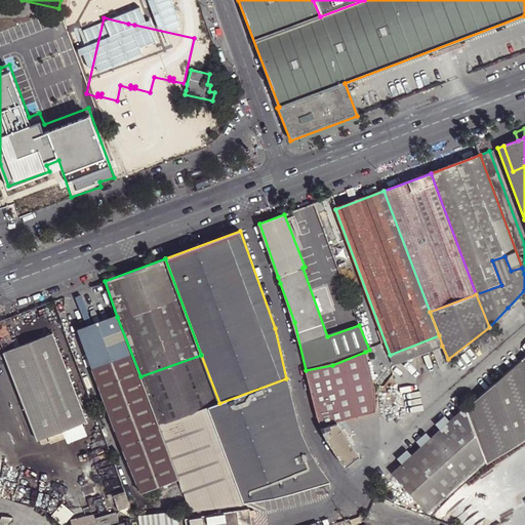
[(140,376),(117,317),(78,331),(117,435),(139,491),(178,477),(159,425),(140,376)]
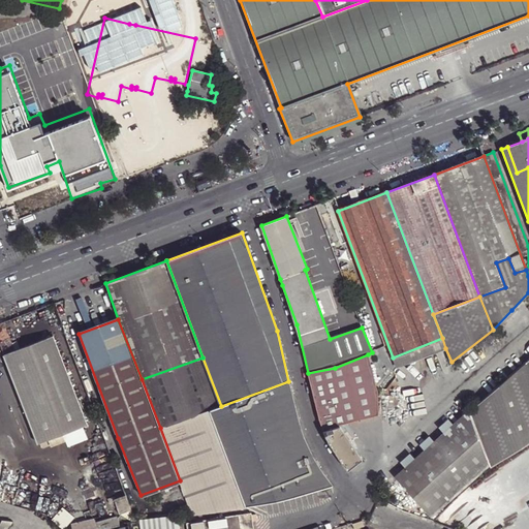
[(4,321),(0,322),(0,344),(3,354),(14,349),(4,321)]
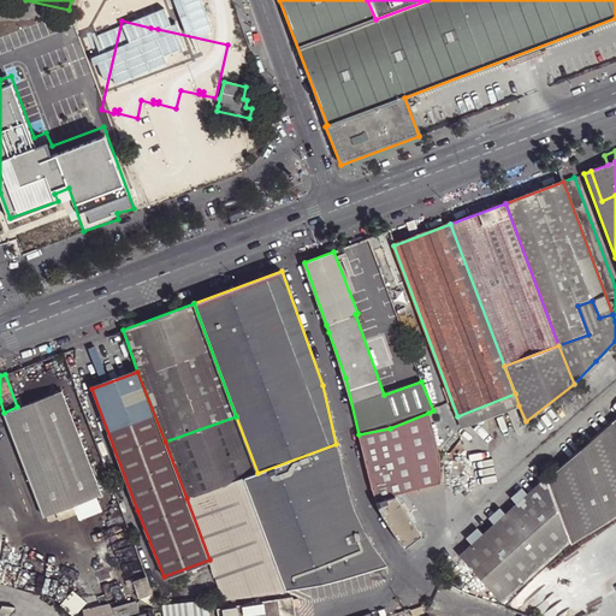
[(17,407),(4,413),(45,515),(46,514),(49,521),(59,517),(55,510),(101,493),(61,390),(17,407)]
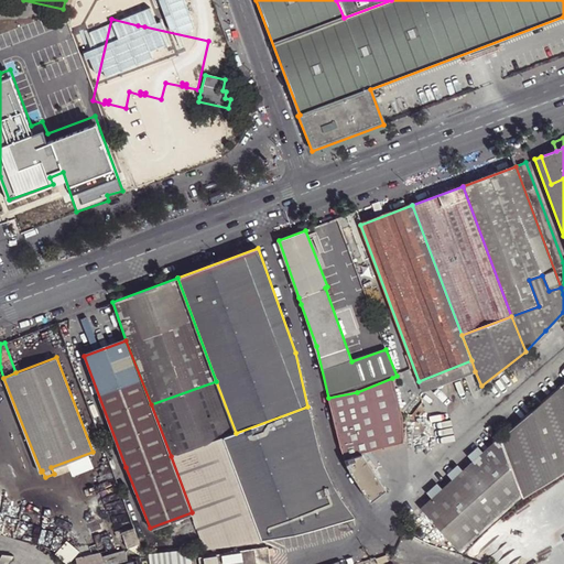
[(423,391),(475,371),(472,360),(419,381),(423,391)]
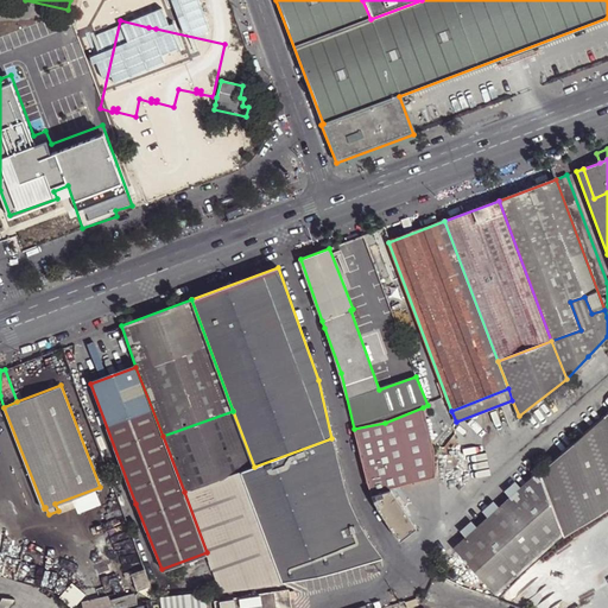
[(385,423),(354,429),(372,496),(382,519),(396,540),(413,530),(391,489),(432,477),(425,450),(434,447),(423,407),(385,423)]
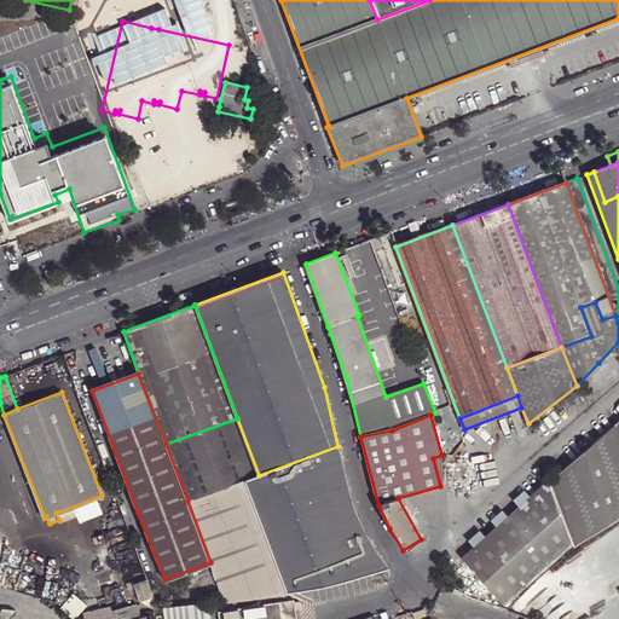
[(237,418),(166,444),(187,501),(259,475),(237,418)]
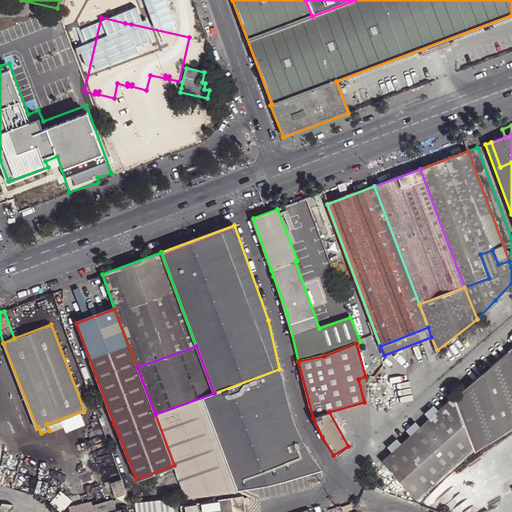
[(474,449),(475,452),(511,428),(511,348),(455,399),(474,449)]
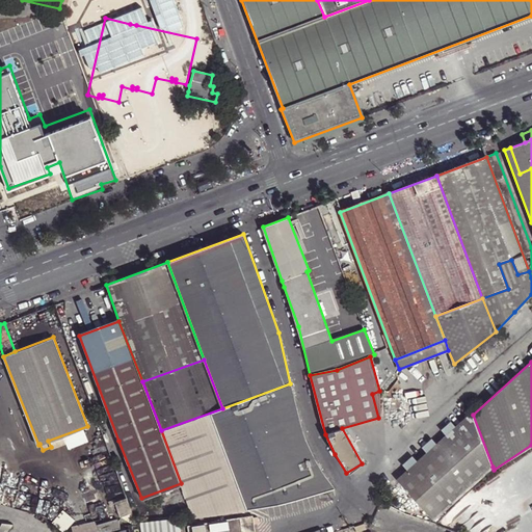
[(191,510),(193,515),(256,507),(281,503),(314,495),(310,479),(324,476),(311,454),(302,431),(290,383),(222,408),(161,430),(181,483),(187,498),(191,510)]
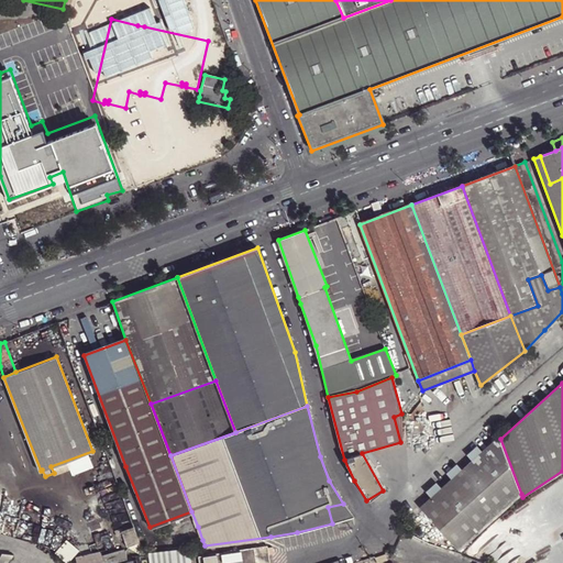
[(457,548),(521,494),(500,439),(420,508),(457,548)]
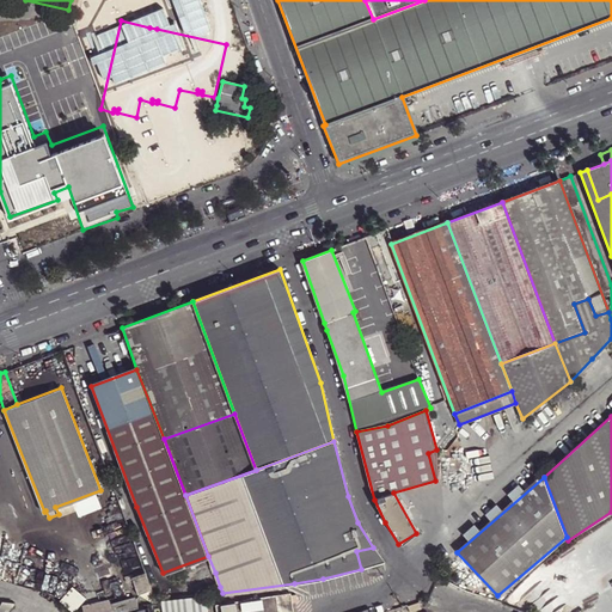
[(109,530),(126,524),(118,506),(102,512),(109,530)]
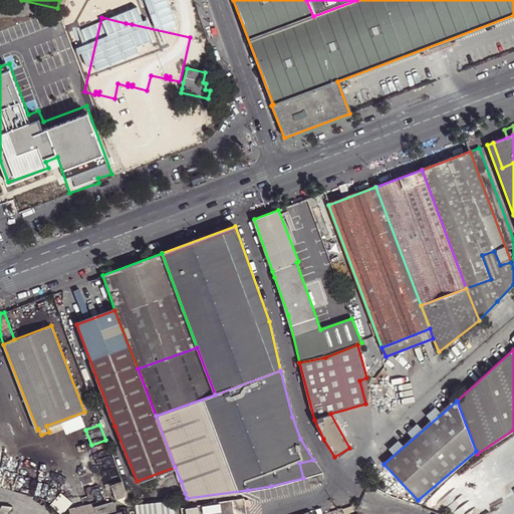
[(323,472),(313,460),(299,463),(303,478),(315,474),(323,472)]
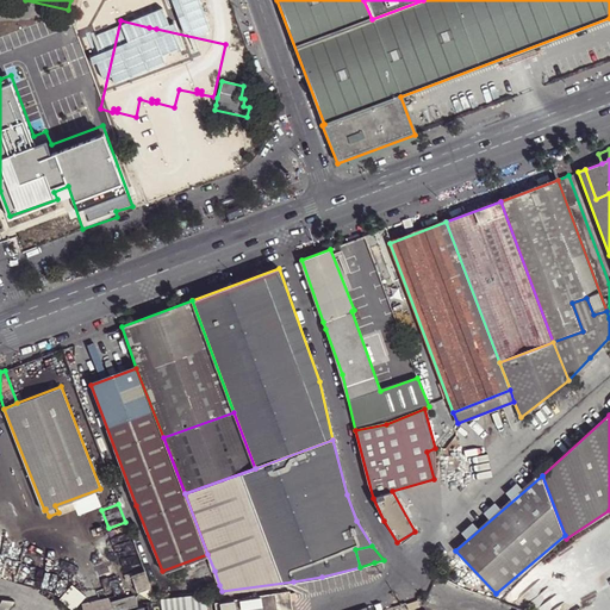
[(149,586),(143,570),(129,574),(130,577),(131,580),(135,591),(149,586)]
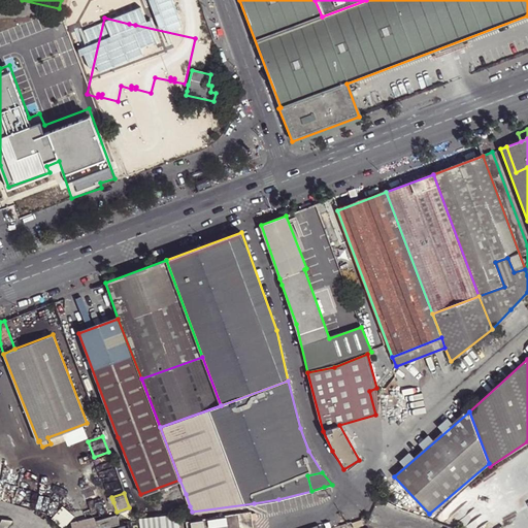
[(190,506),(186,494),(175,498),(180,510),(190,506)]
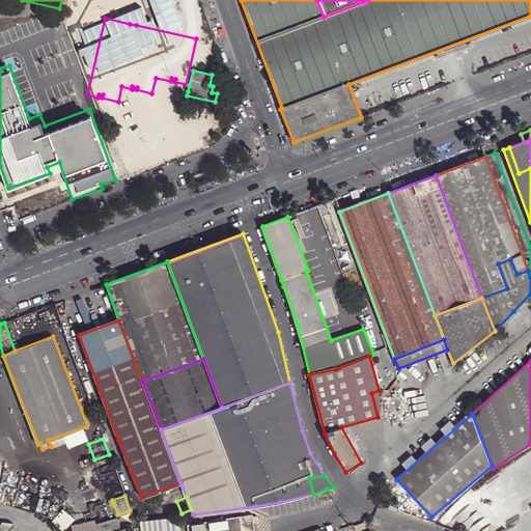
[(119,527),(117,515),(72,525),(68,509),(52,512),(56,530),(70,528),(70,530),(129,530),(128,526),(119,527)]
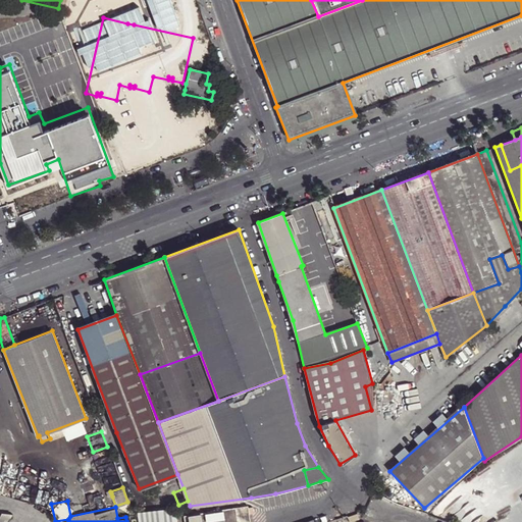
[(250,521),(248,506),(235,508),(237,521),(250,521)]
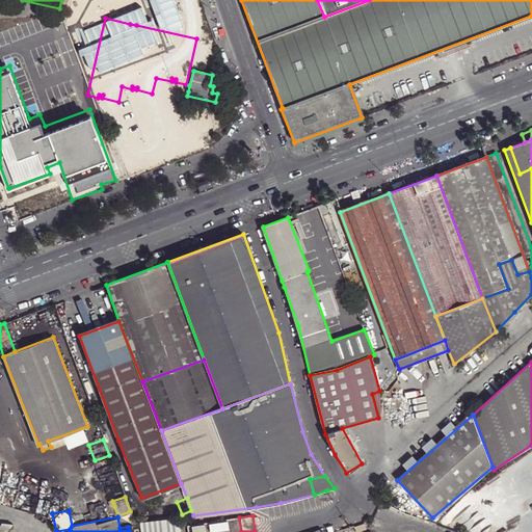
[(181,531),(181,516),(140,521),(141,531),(181,531)]
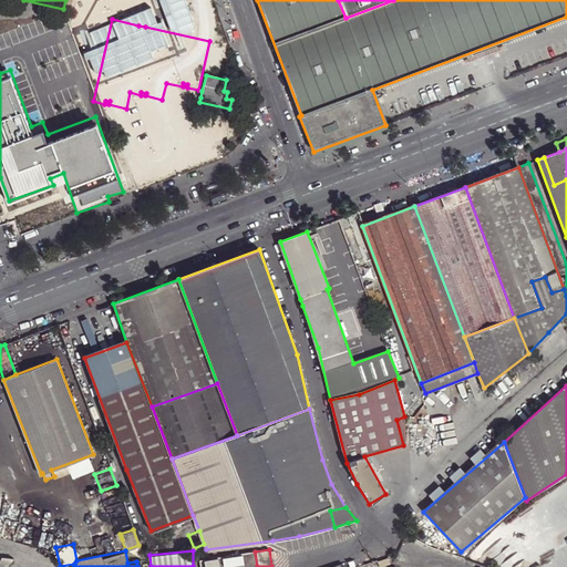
[(257,566),(255,552),(199,559),(199,566),(257,566)]
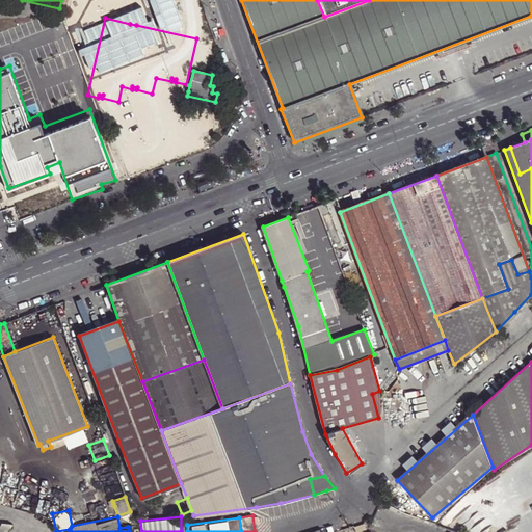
[(353,527),(355,531),(356,531),(366,529),(364,523),(353,527)]
